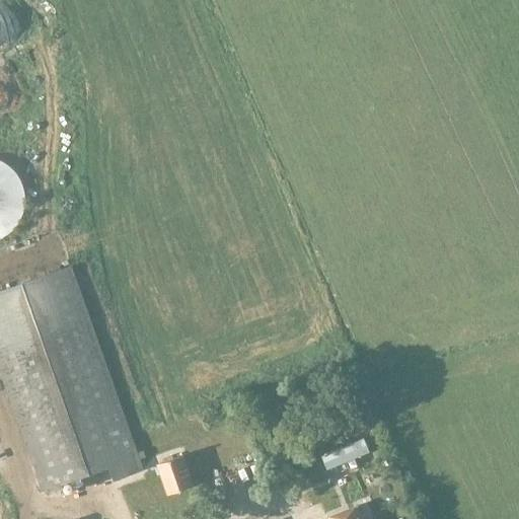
[(0,113),(13,107),(3,79),(0,80),(0,113)]
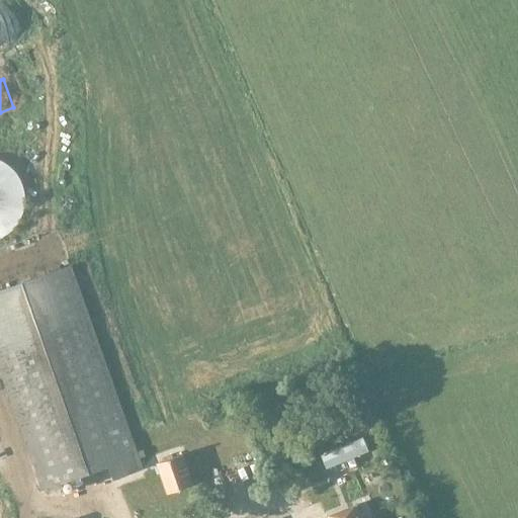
[(0,237),(1,237),(7,233),(12,228),(17,221),(20,211),(23,202),(23,192),(20,183),(16,176),(9,168),(0,162),(0,237)]
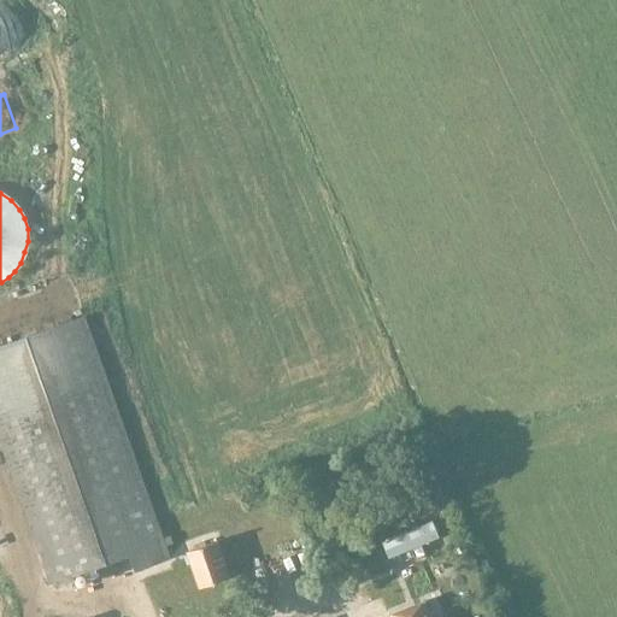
[(83,318),(0,346),(0,444),(48,583),(128,554),(134,570),(168,558),(83,318)]
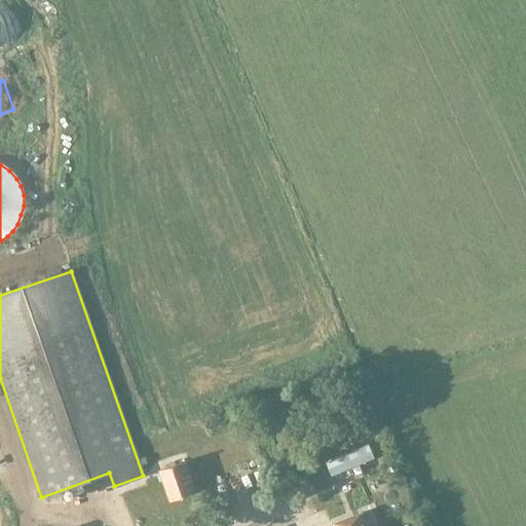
[(368,445),(325,463),(331,477),(374,459),(368,445)]
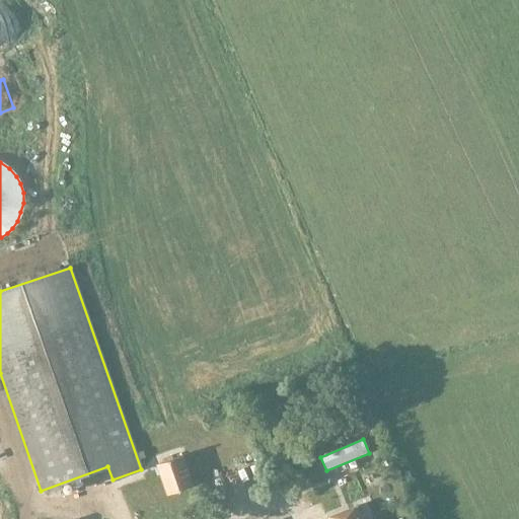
[(180,456),(155,465),(166,496),(192,487),(180,456)]
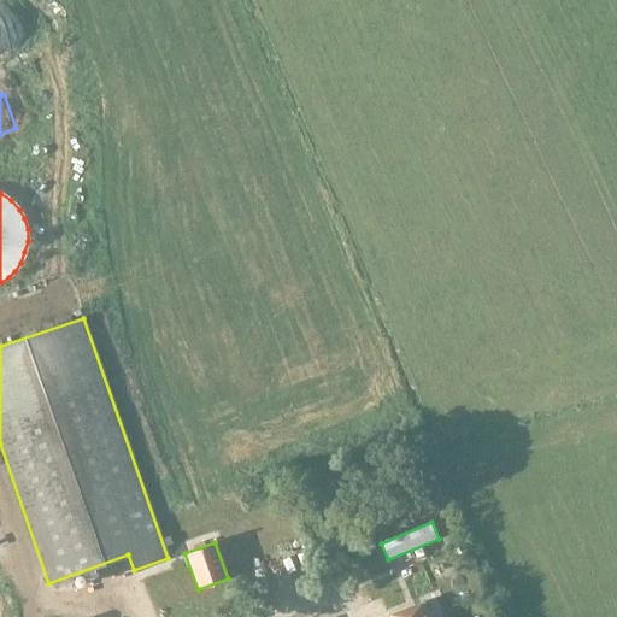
[(387,616),(428,616),(422,603),(387,616)]
